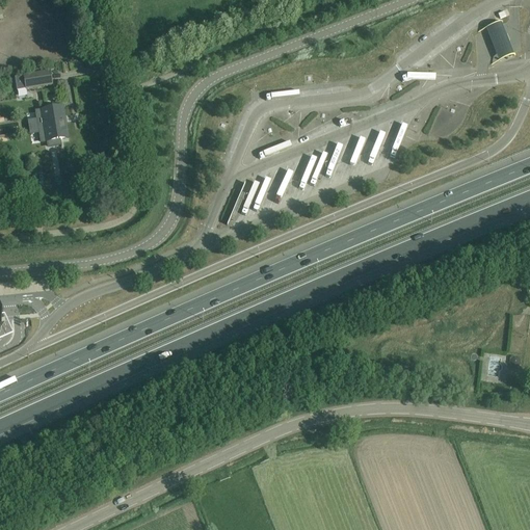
[(500,22),(484,28),(488,40),(496,59),(511,54),(504,34),(500,22)]
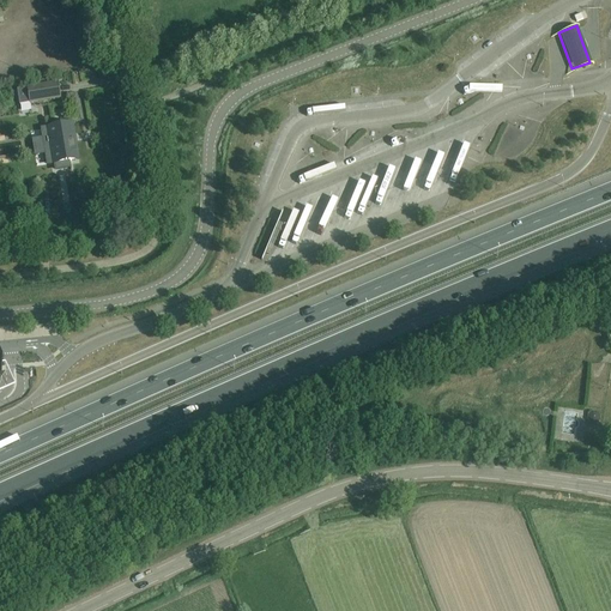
[(58,96),(55,80),(14,86),(17,102),(58,96)]
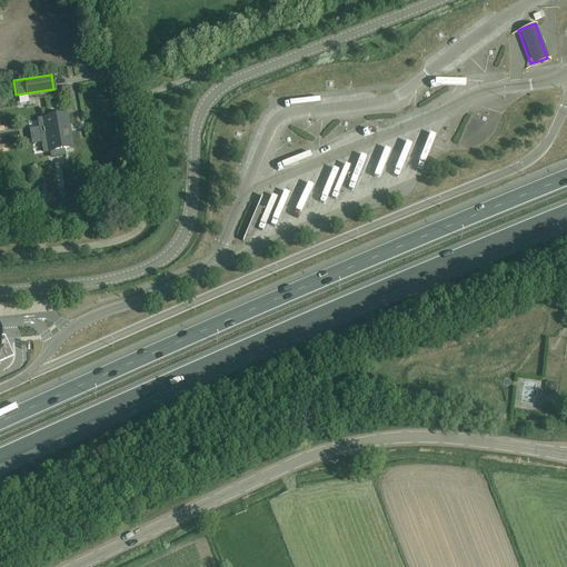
[(43,125),(37,126),(39,135),(41,151),(47,150),(48,150),(49,157),(63,153),(62,148),(68,147),(65,129),(63,130),(62,123),(67,122),(65,112),(55,115),(41,117),(43,125)]
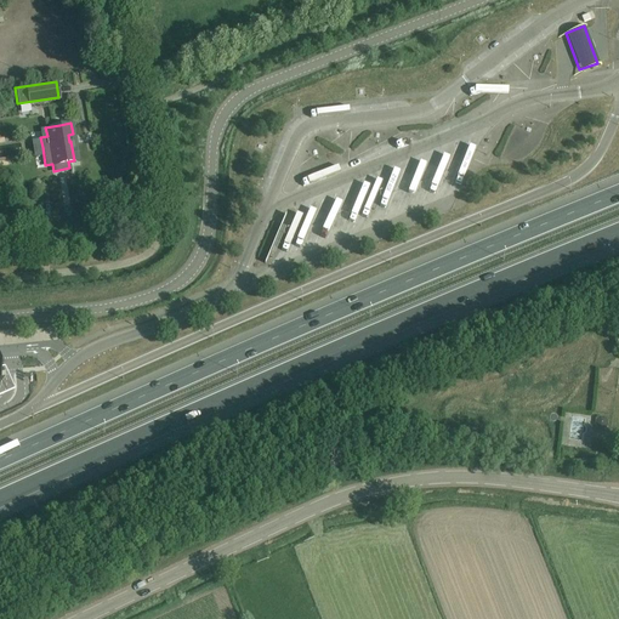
[(444,171),(463,179),(476,147),(460,140),(456,148),(447,145),(442,158),(432,154),(429,165),(420,162),(416,172),(422,175),(421,180),(429,183),(432,175),(441,179),(444,171)]
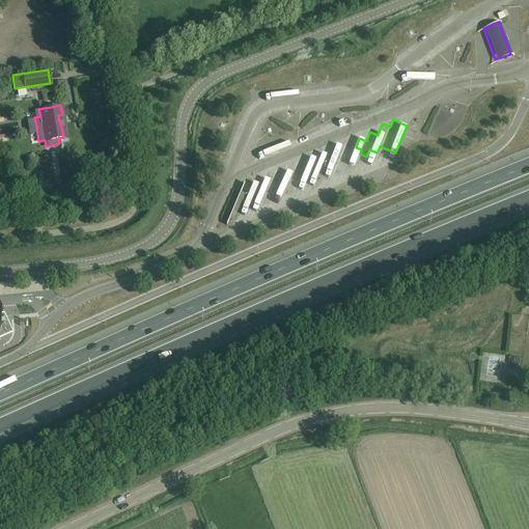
[(308,174),(316,157),(311,155),(303,172),(308,174)]
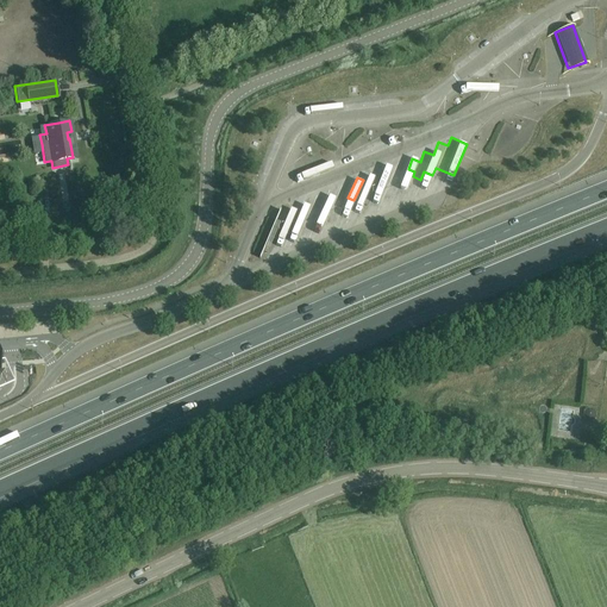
[(273,225),(312,226),(324,198),(319,198),(306,193),(302,204),(292,200),(287,212),(279,210),(273,225)]
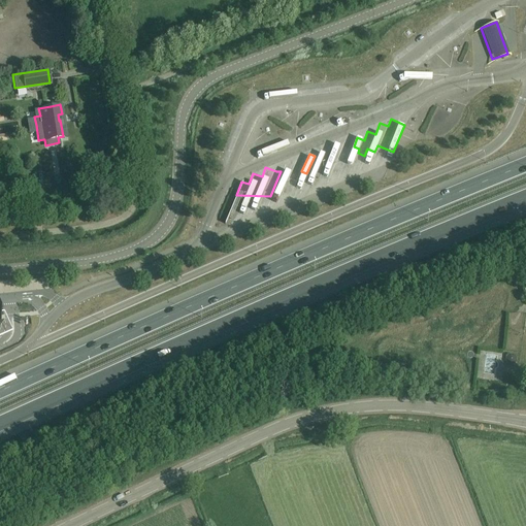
[(478,349),(477,374),(493,375),(494,349),(478,349)]
